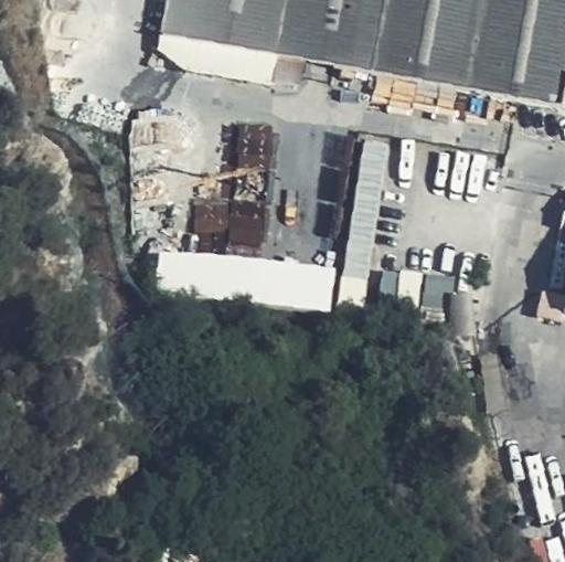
[(141,0),(137,31),(275,54),(269,84),(292,87),(298,57),(564,103),(564,0),(141,0)]
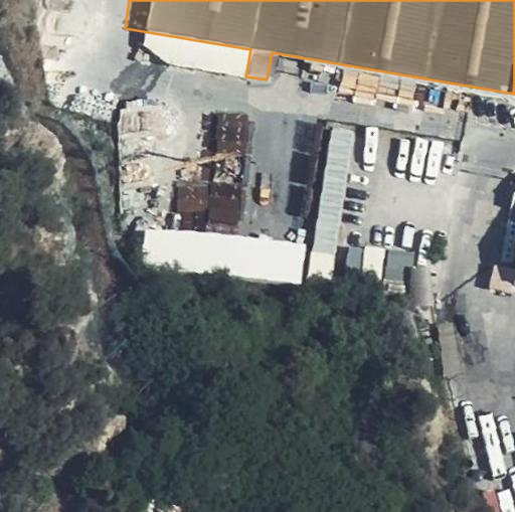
[(55,19),(65,31),(72,25),(62,13),(55,19)]
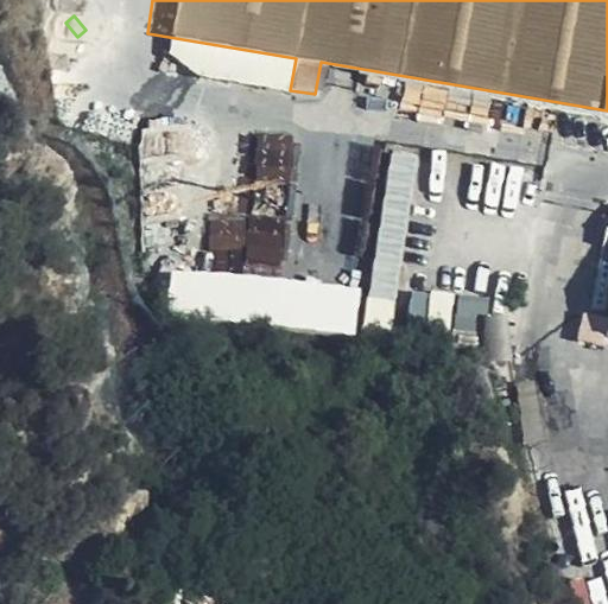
[(86,30),(77,37),(95,67),(107,56),(86,30)]
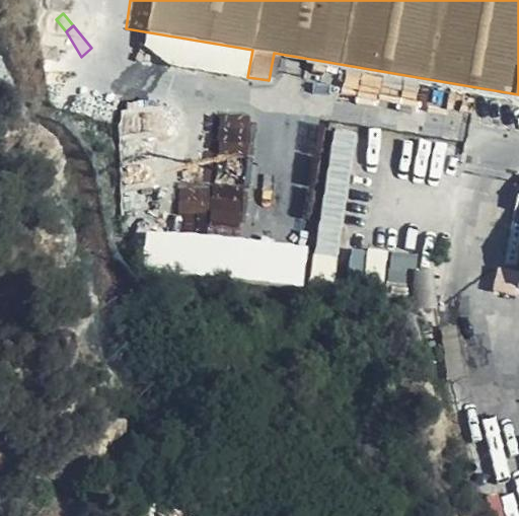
[(78,101),(81,84),(55,80),(57,92),(78,101)]
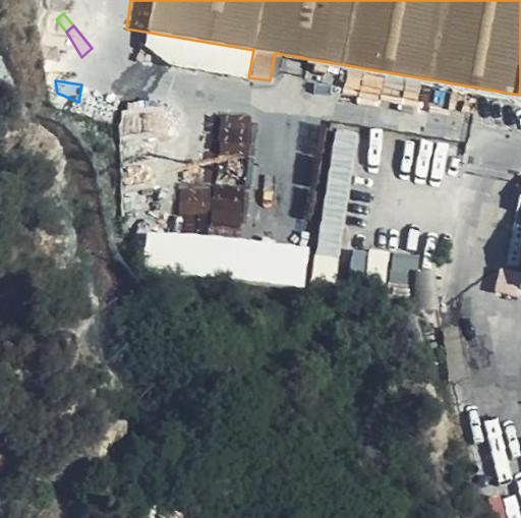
[(125,93),(81,84),(78,102),(121,119),(125,93)]
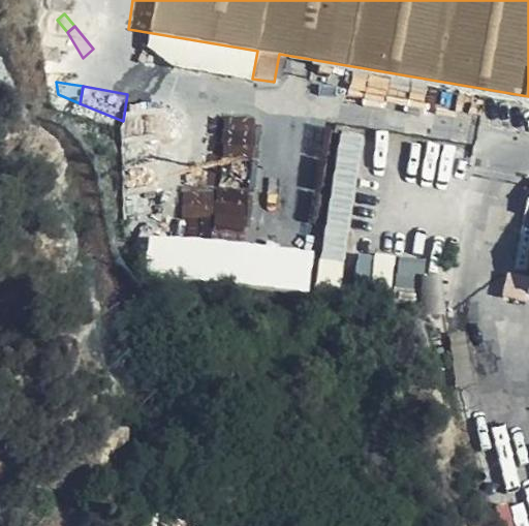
[(528,198),(526,202),(515,274),(509,273),(505,297),(528,300),(528,291),(528,198)]
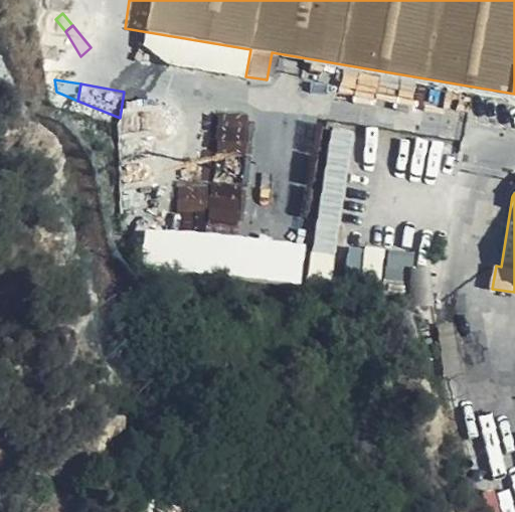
[(334,282),(339,199),(318,198),(312,281),(334,282)]
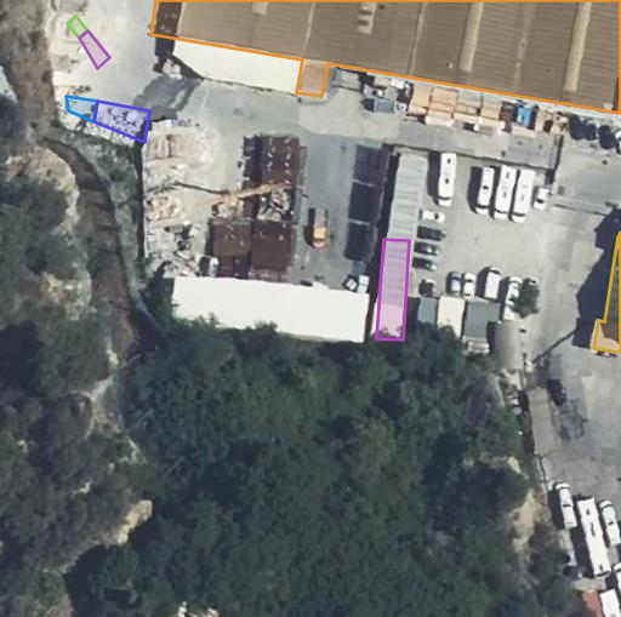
[(177,274),(174,319),(365,335),(369,290),(177,274)]
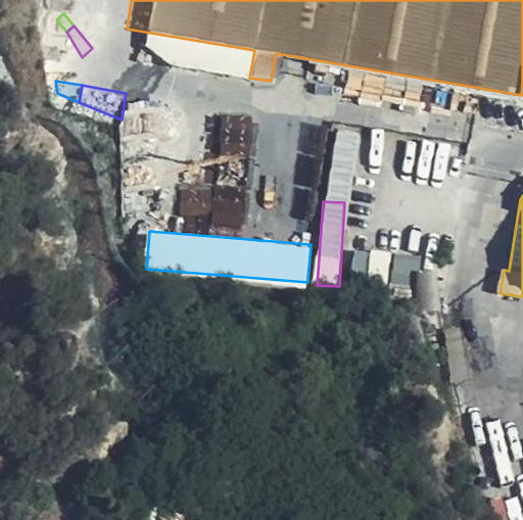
[(357,278),(386,281),(390,251),(360,247),(357,278)]
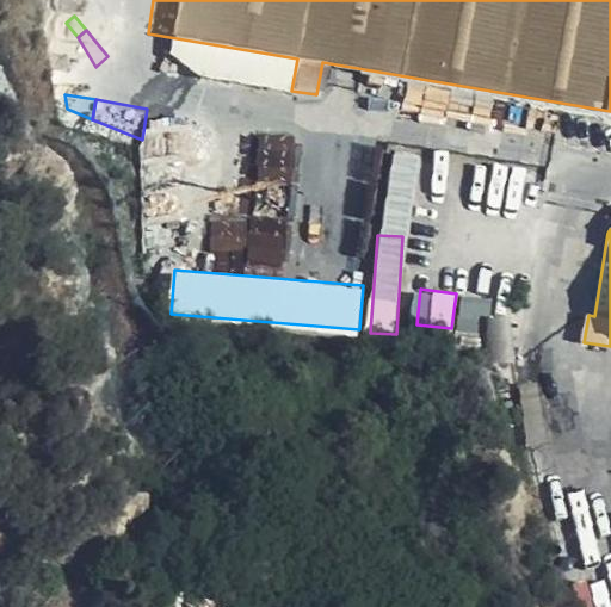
[(461,355),(481,358),(485,338),(487,323),(464,322),(461,355)]
